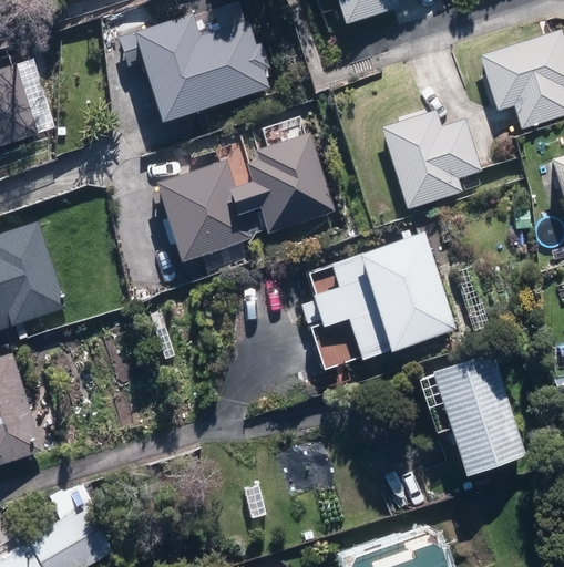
[(336,0),(345,26),(400,8),(397,0),(336,0)]
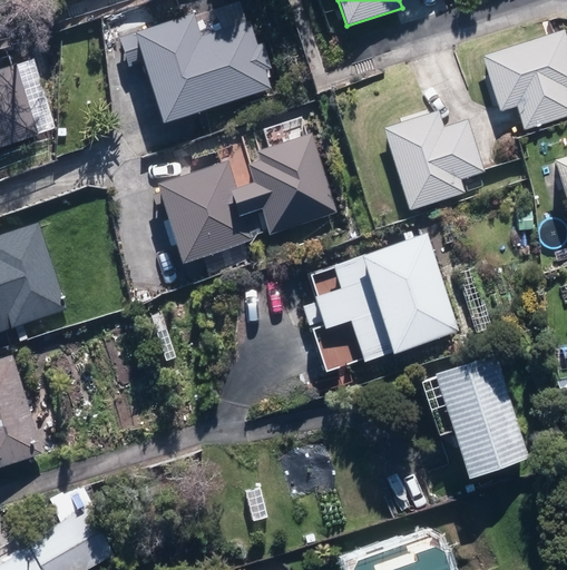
[(160,124),(272,90),(266,70),(272,68),(264,43),(258,45),(251,21),(201,37),(193,13),(132,32),(160,124)]
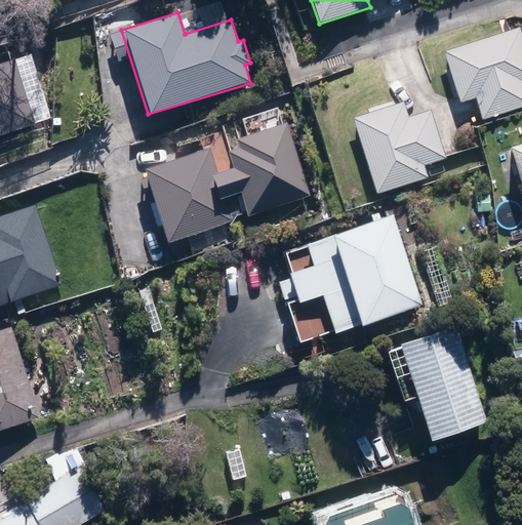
[(521,32),(520,28),(444,51),(460,103),(476,97),(483,120),(521,108),(521,32)]
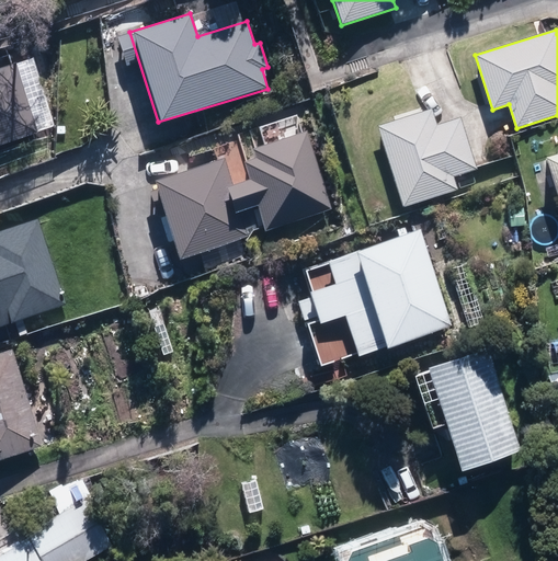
[(0,145),(40,133),(18,63),(0,68),(0,145)]
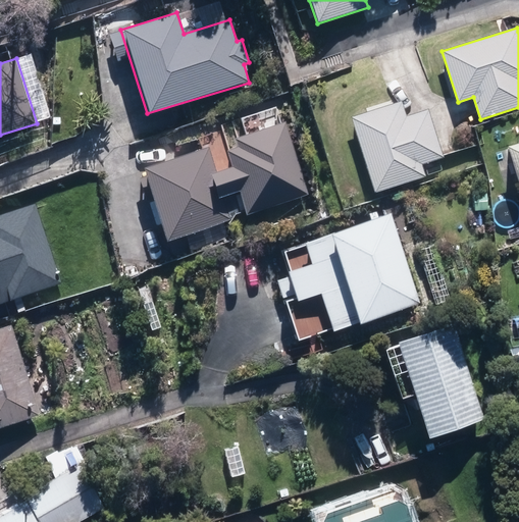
[(402,101),(350,117),(374,194),(425,177),(421,165),(444,158),(428,110),(406,116),(402,101)]
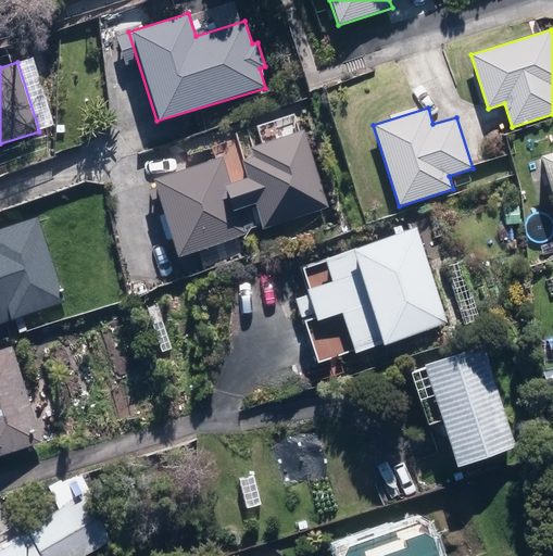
[(151,180),(175,256),(249,234),(240,207),(254,203),(263,229),(329,209),(305,131),(249,149),(251,156),(239,160),(244,178),(229,182),(222,159),(151,180)]
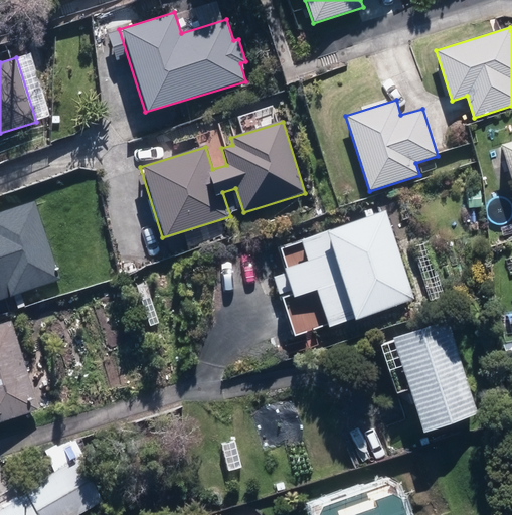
[(0,299),(61,281),(35,200),(0,211),(0,299)]
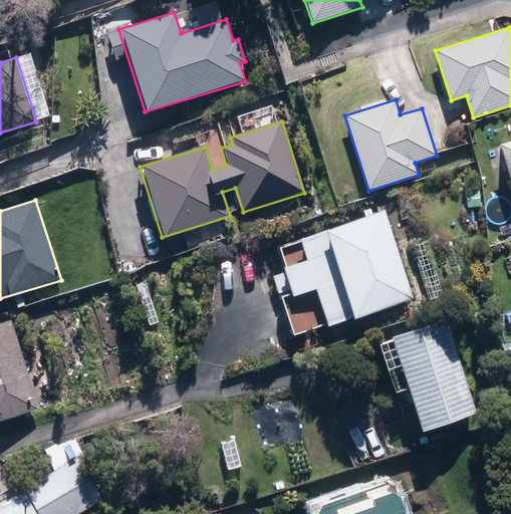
[(414,299),(385,210),(297,239),(304,259),(282,267),(291,295),(314,288),(326,325),(350,317),(351,319),(414,299)]
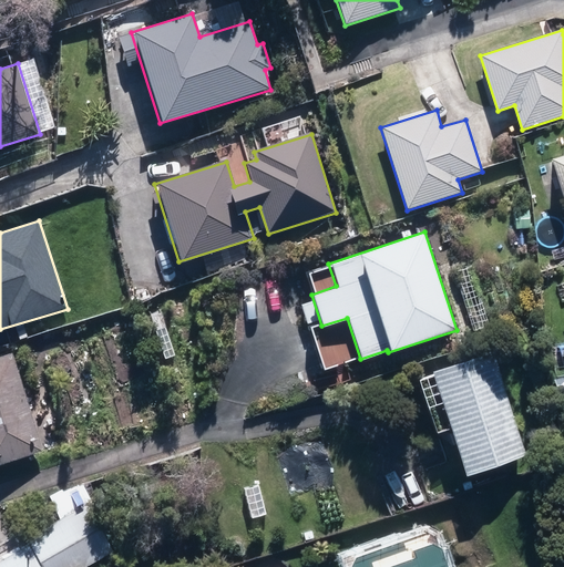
[(448,430),(462,475),(525,455),(493,352),(429,372),(431,378),(418,381),(434,433),(448,430)]
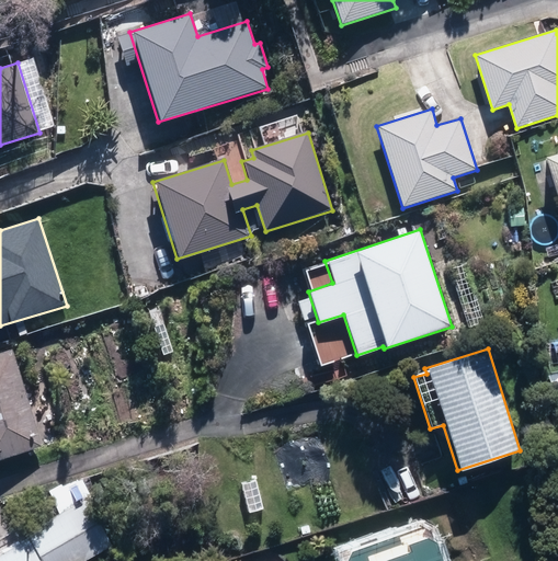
[(0,459),(42,448),(13,351),(0,354),(0,459)]
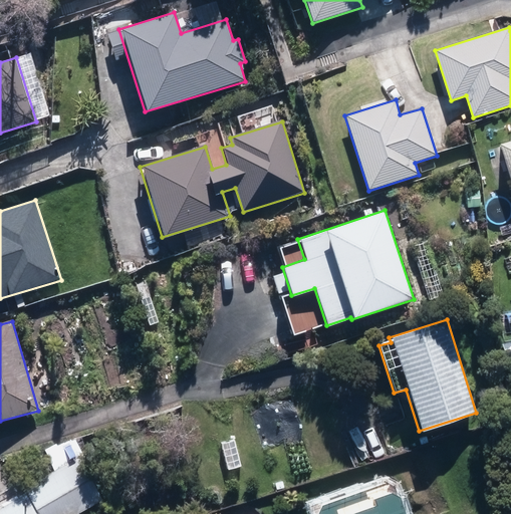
[(0,507),(0,513),(79,513),(102,501),(68,437),(42,451),(54,472),(23,488),(26,494),(0,507)]
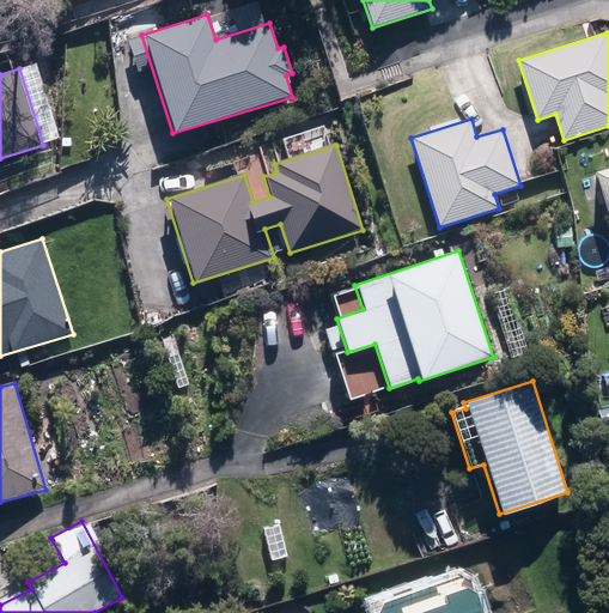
[(479,612),(468,582),(458,577),(379,605),(375,612),(479,612)]
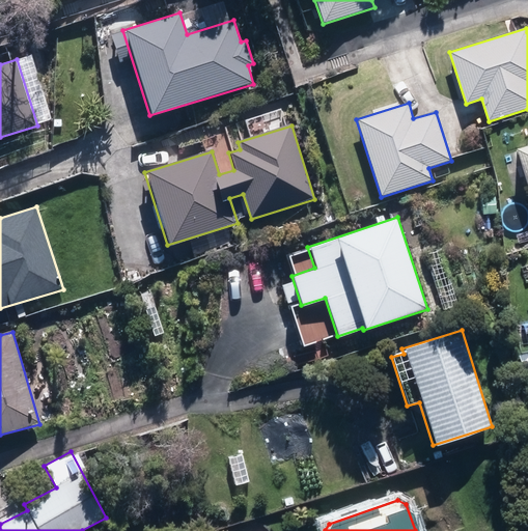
All buildings are outlined.
